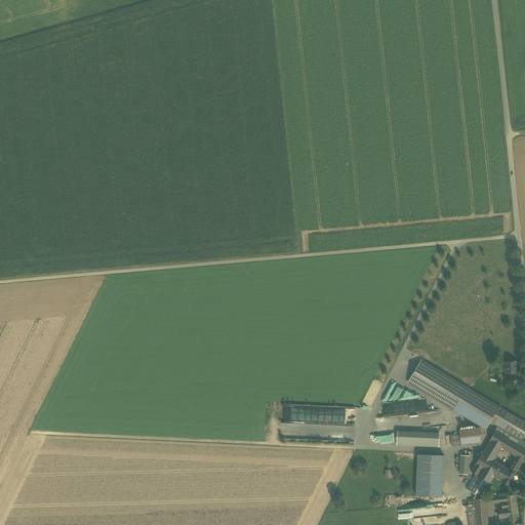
[(524,434),(524,418),(421,360),(407,384),(486,430),(490,422),(497,427),(521,440),(524,434)]
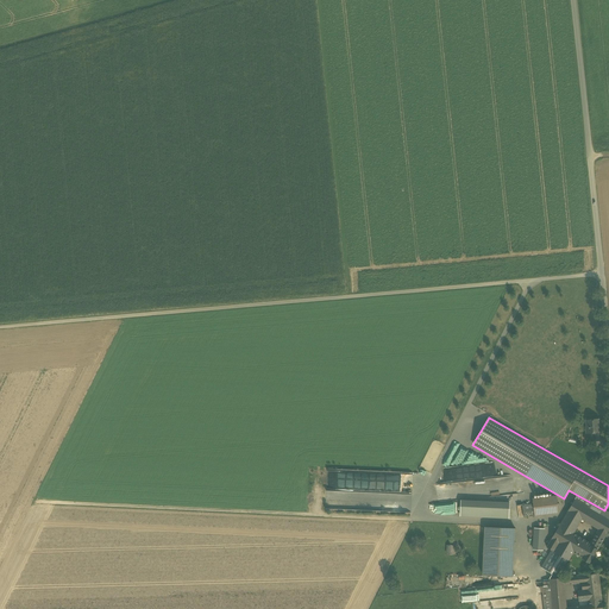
[(600,419),(585,420),(585,427),(584,427),(585,434),(595,433),(595,437),(601,437),(600,419)]
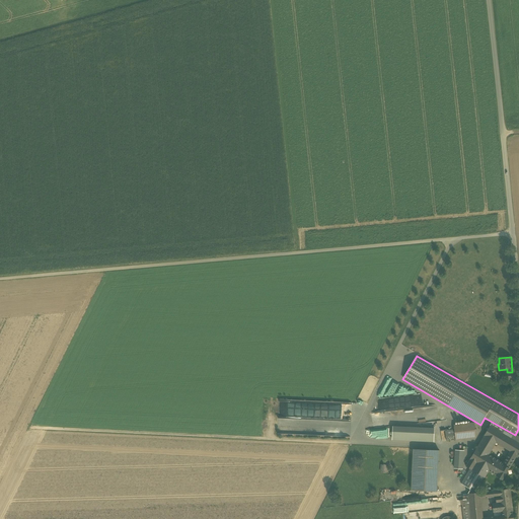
[(512,372),(507,372),(508,380),(516,379),(516,372),(512,372)]
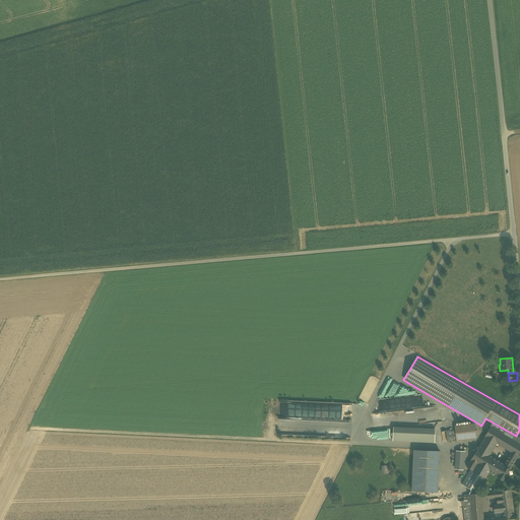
[(475,423),(454,426),(455,430),(456,441),(477,439),(475,423)]
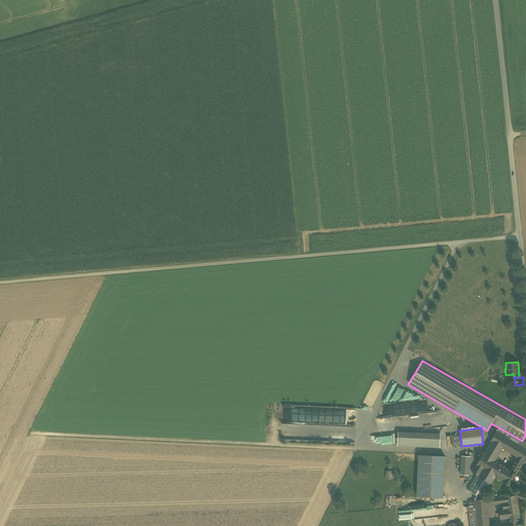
[(525,443),(522,441),(498,427),(496,431),(525,449),(525,443)]
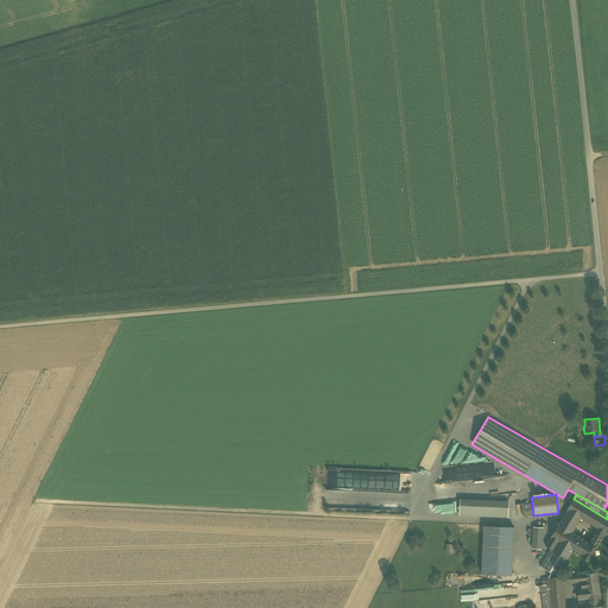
[(607,519),(574,499),(545,546),(550,550),(568,559),(572,552),(582,558),(588,562),(603,538),(607,529),(607,519)]
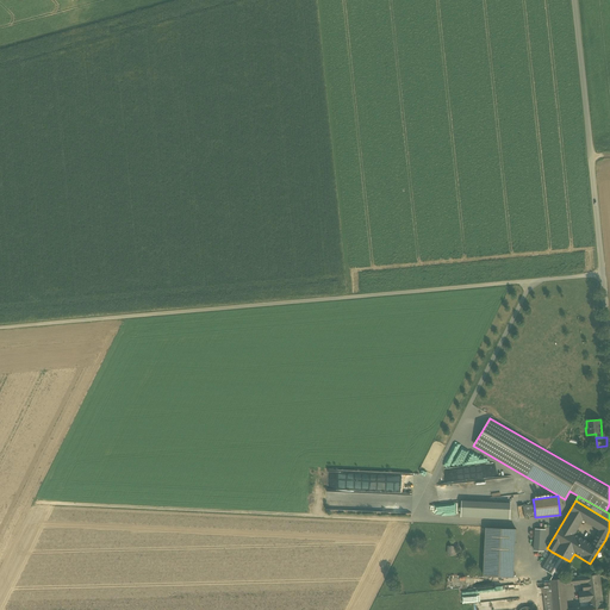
[(510,520),(510,503),(461,502),(461,517),(510,520)]
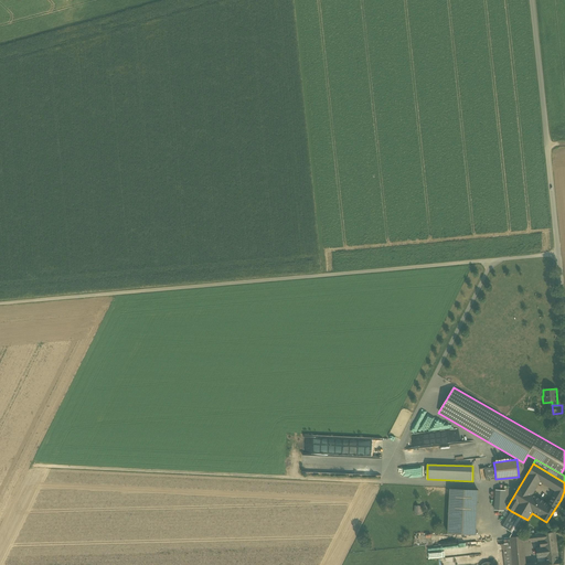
[(412,478),(423,478),(423,466),(412,466),(412,469),(407,469),(407,468),(398,468),(398,475),(405,475),(405,471),(412,471),(412,478)]
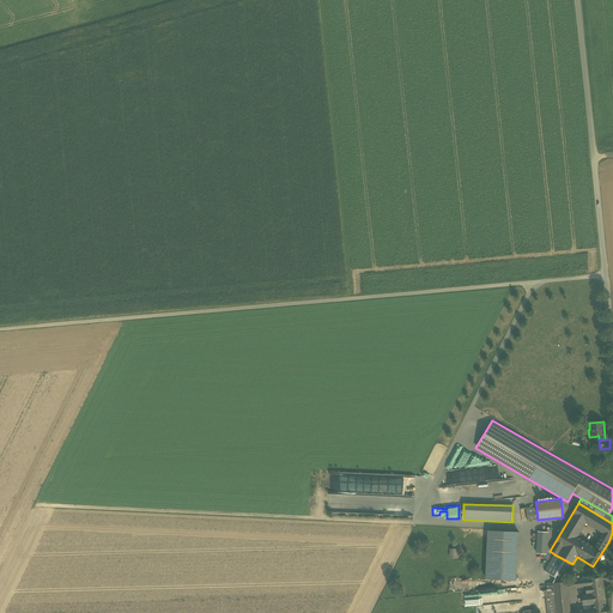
[(536,507),(526,509),(527,522),(538,520),(536,507)]
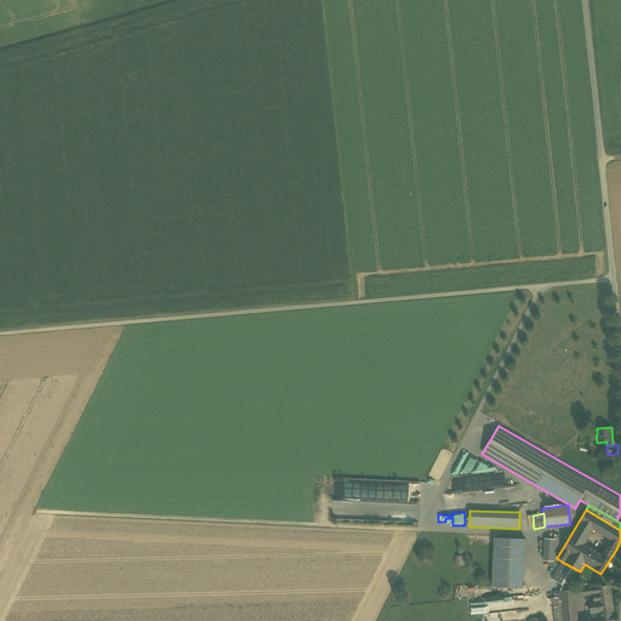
[(527,537),(494,536),(490,588),(524,590),(527,537)]
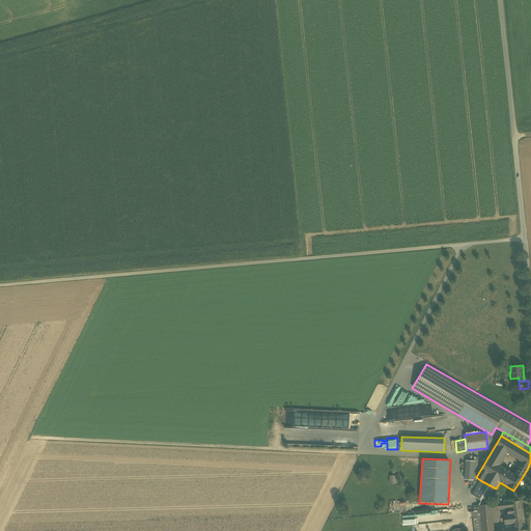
[(475,460),(465,460),(464,480),(474,480),(475,460)]
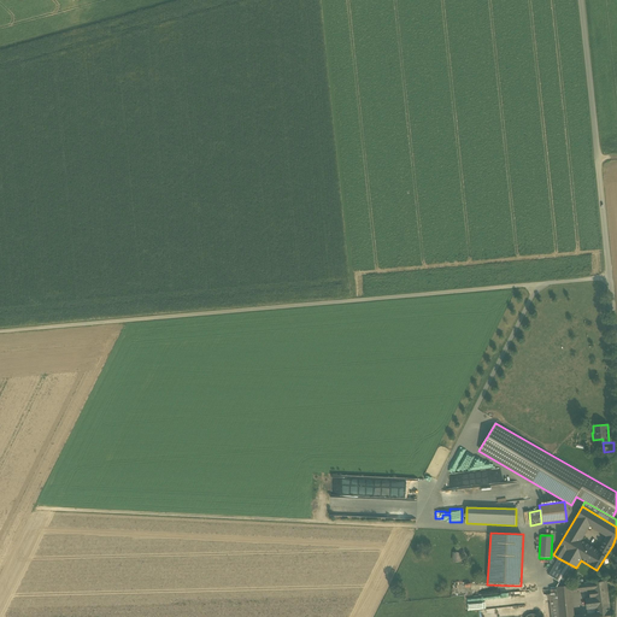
[(559,582),(556,587),(566,586),(576,568),(558,558),(548,575),(559,582)]
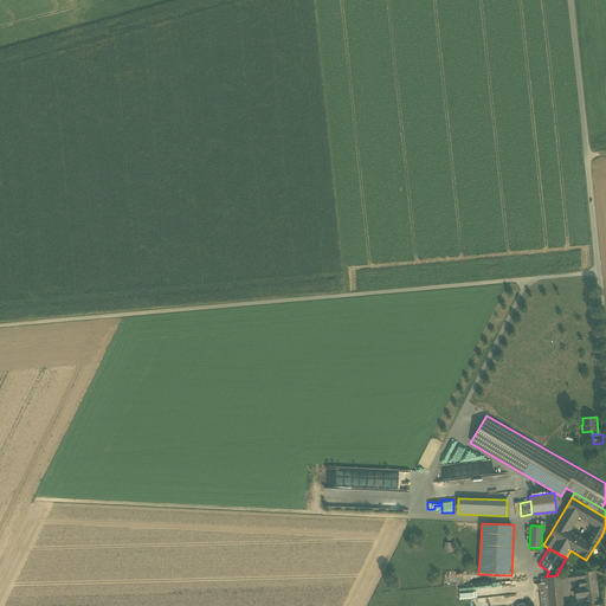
[(546,577),(537,578),(541,605),(598,605),(595,580),(594,571),(556,575),(546,577)]
